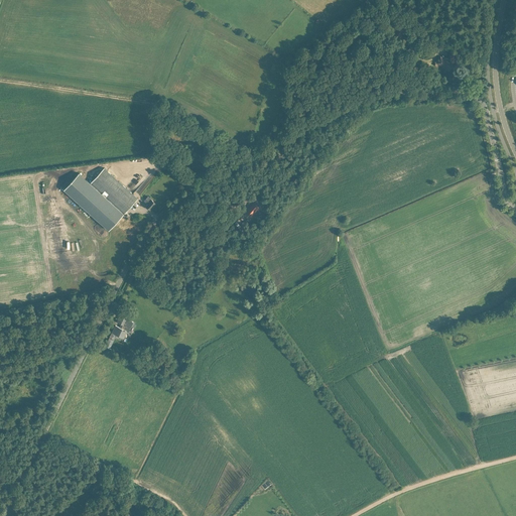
[(399,38),(407,28),(400,23),(395,29),(393,28),(391,31),(399,38)]
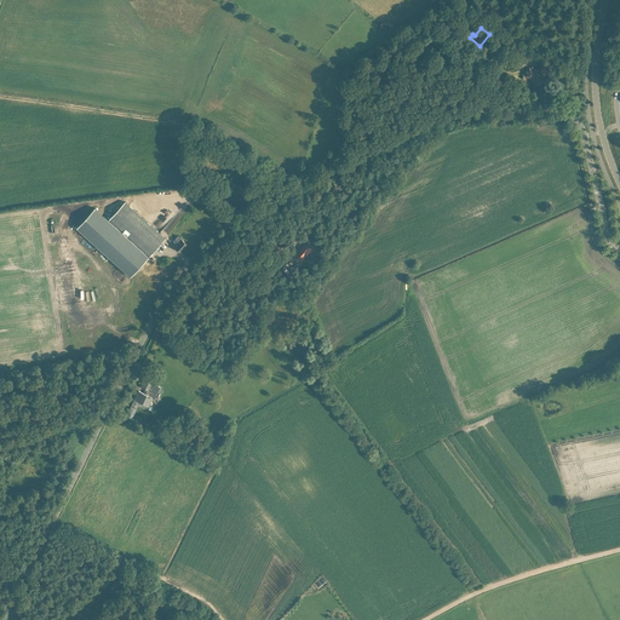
[(493,50),(487,56),(488,58),(489,58),(494,63),(500,57),(493,50)]
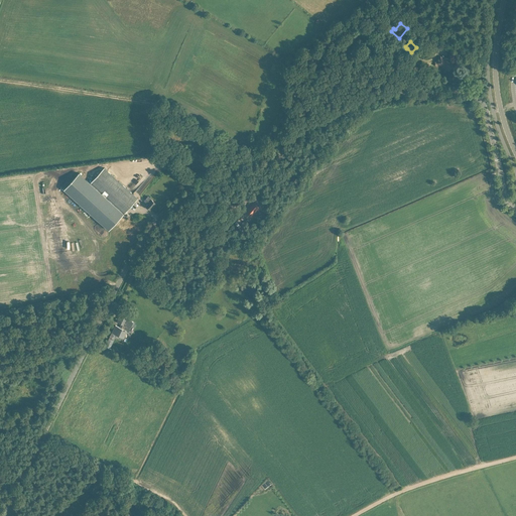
[(439,55),(435,61),(449,72),(454,66),(452,65),(453,65),(439,55)]
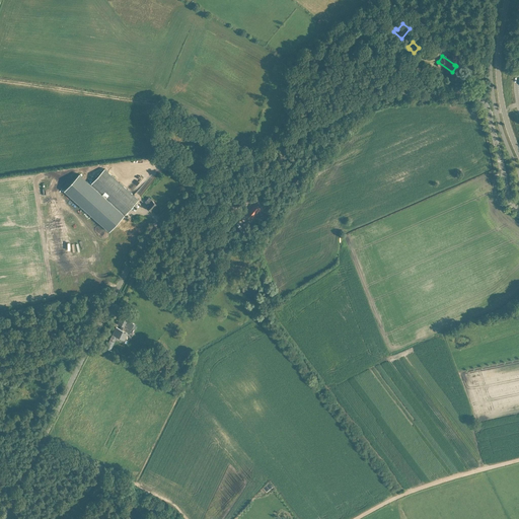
[(199,160),(207,166),(209,163),(201,157),(199,160)]
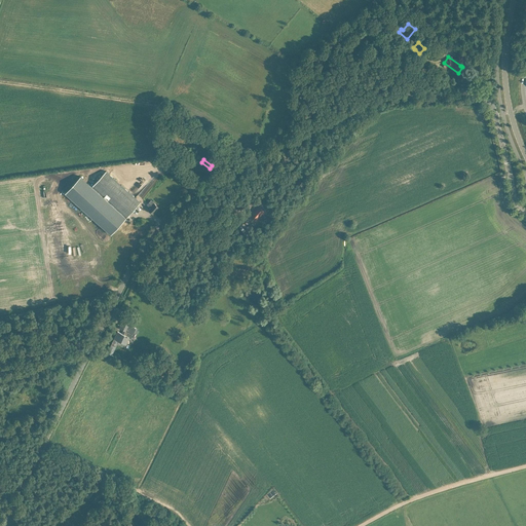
[(141,202),(106,171),(92,186),(126,217),(127,217),(141,202)]
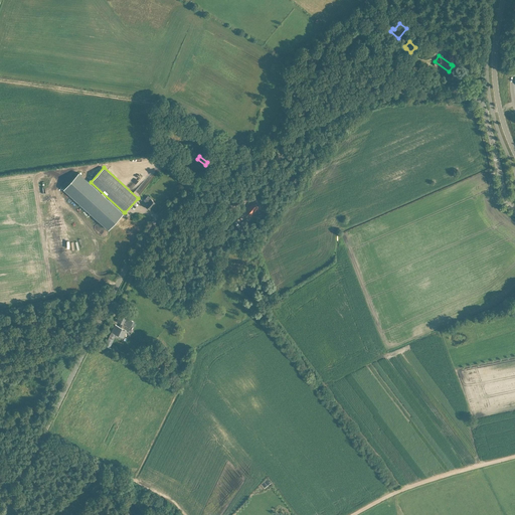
[(136,188),(140,191),(151,178),(142,170),(136,177),(141,181),(138,185),(136,188)]
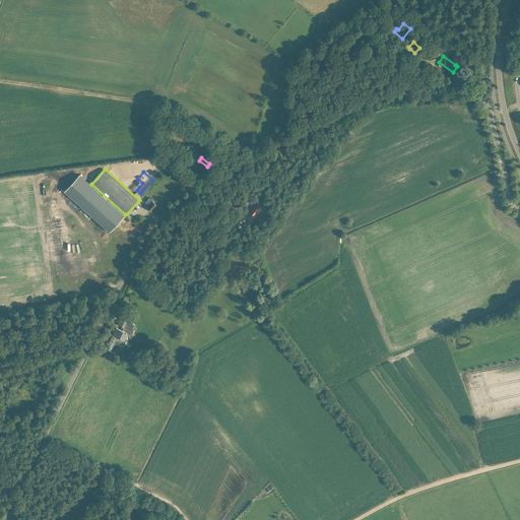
[(125,214),(91,184),(79,174),(64,191),(110,232),(125,215),(125,214)]
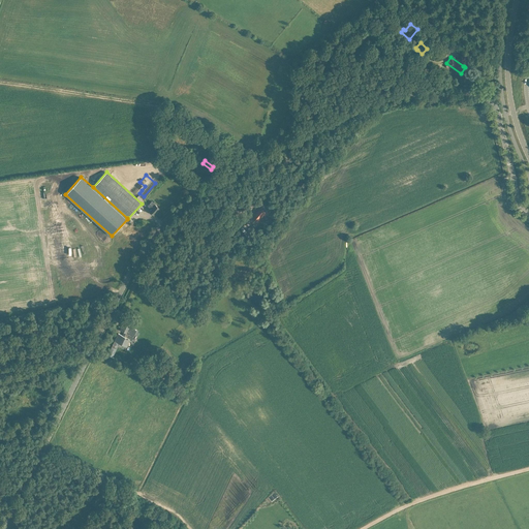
[(154,215),(160,209),(152,201),(148,206),(152,209),(150,211),(154,215)]
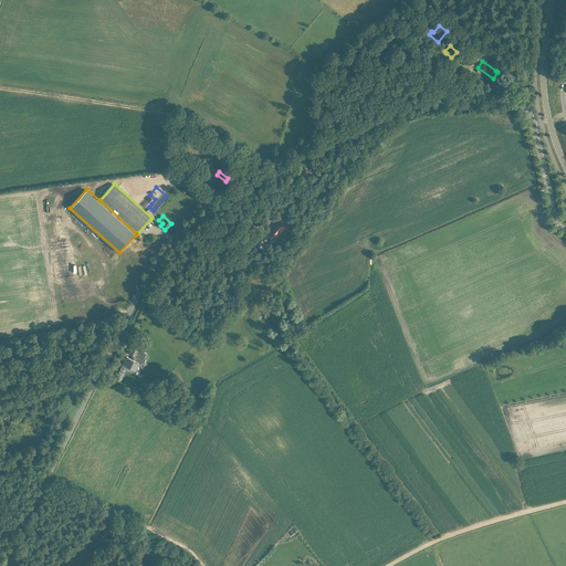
[(281,220),(270,232),(275,237),(286,224),(281,220)]
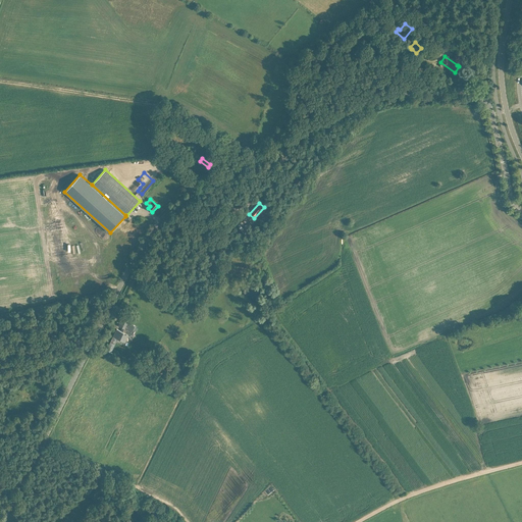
[(117,328),(113,336),(117,338),(117,341),(120,342),(120,340),(125,343),(128,335),(131,335),(133,330),(132,329),(135,325),(121,319),(118,325),(123,328),(121,331),(117,328)]
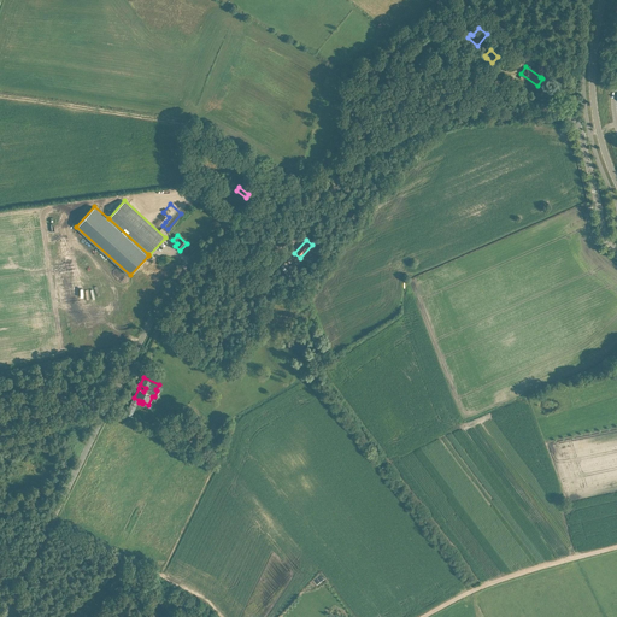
[(109,570),(101,579),(105,581),(106,580),(107,581),(112,575),(110,574),(112,571),(109,570)]
